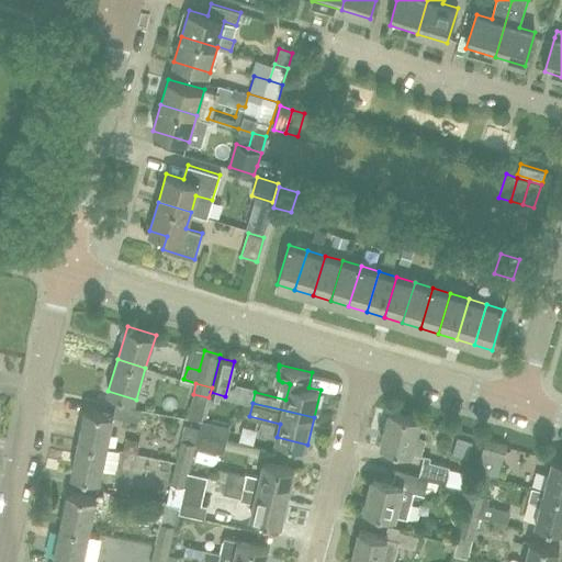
[(86,408),(79,441),(108,447),(114,414),(86,408)]
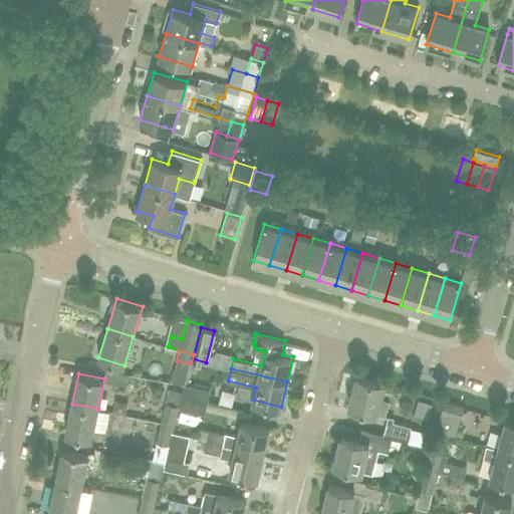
[(348,407),(386,416),(390,402),(380,400),(384,383),(356,376),(348,407)]
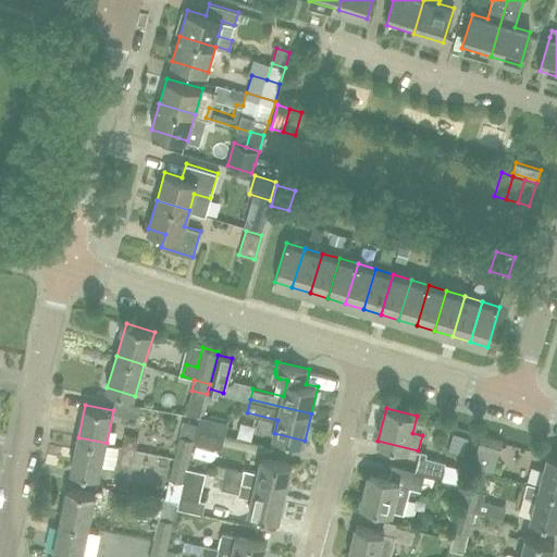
[(199,425),(198,429),(225,435),(229,423),(200,417),(199,425)]
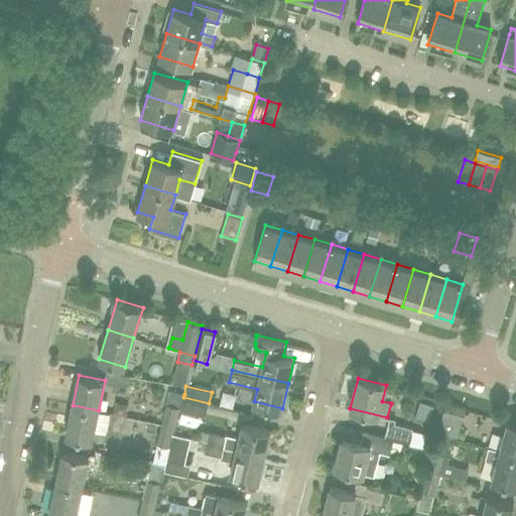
[(206,415),(209,403),(183,397),(180,407),(179,407),(174,426),(175,427),(179,410),(206,416),(206,415)]
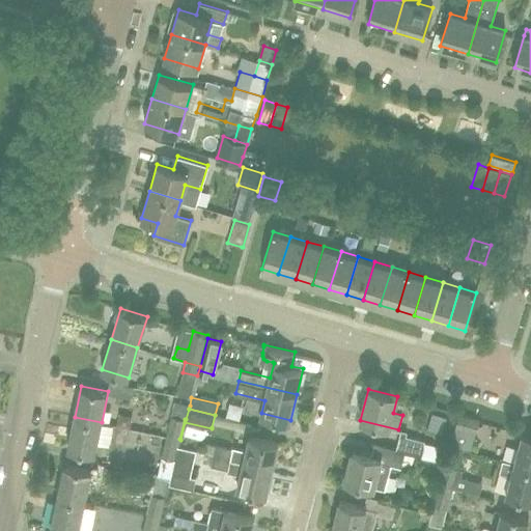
[(471,451),(479,420),(458,415),(450,446),(471,451)]
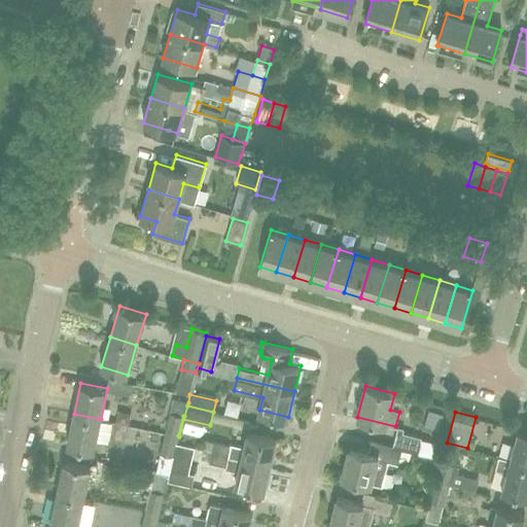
[(178,435),(183,416),(170,413),(165,433),(178,435)]
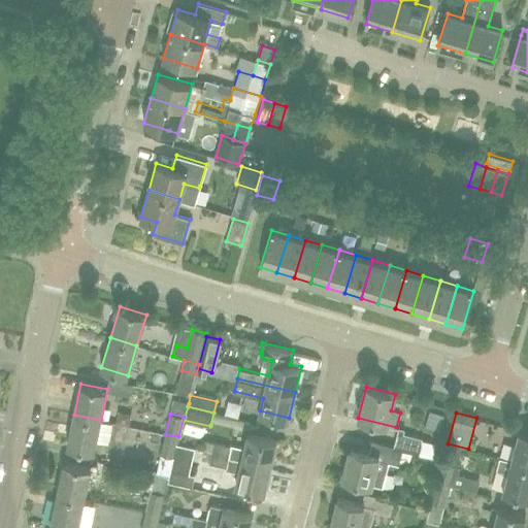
[(95,451),(101,420),(74,415),(68,446),(95,451)]
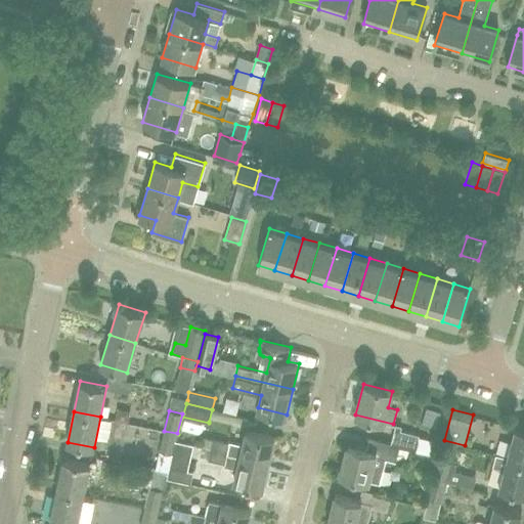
[(416,450),(420,435),(395,429),(391,443),(413,450),(416,450)]
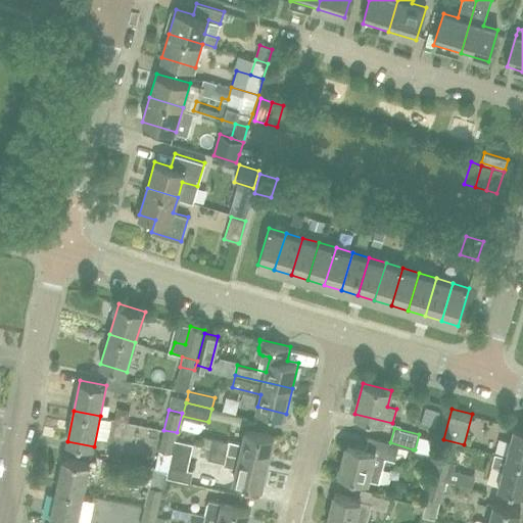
[(522,430),(514,428),(506,457),(522,461),(522,430)]
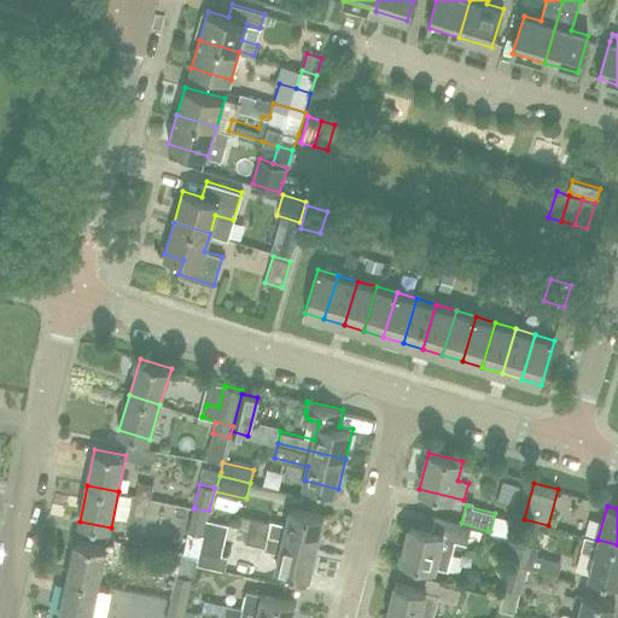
[(203,536),(209,511),(193,508),(187,532),(203,536)]
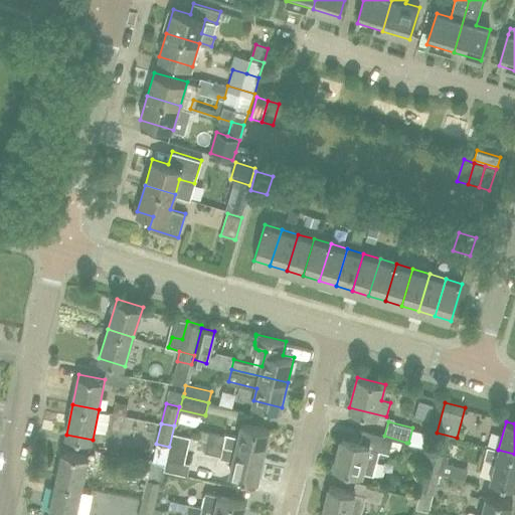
[(241,423),(238,437),(225,434),(225,436),(209,432),(200,430),(198,439),(266,455),(271,431),(241,423)]
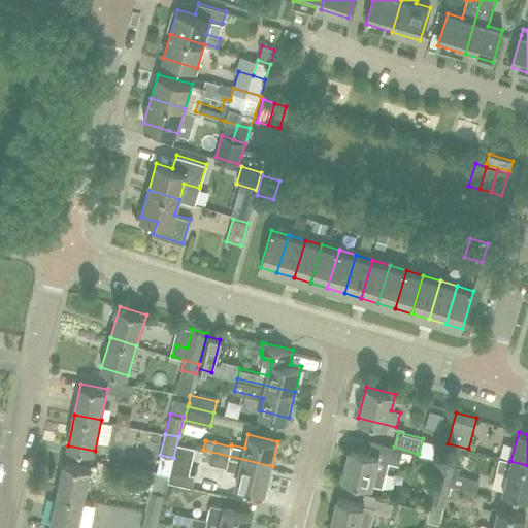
[(414,467),(417,454),(394,447),(372,440),(368,454),(351,450),(343,479),(371,486),(371,485),(383,488),(389,463),(398,465),(399,464),(414,467)]
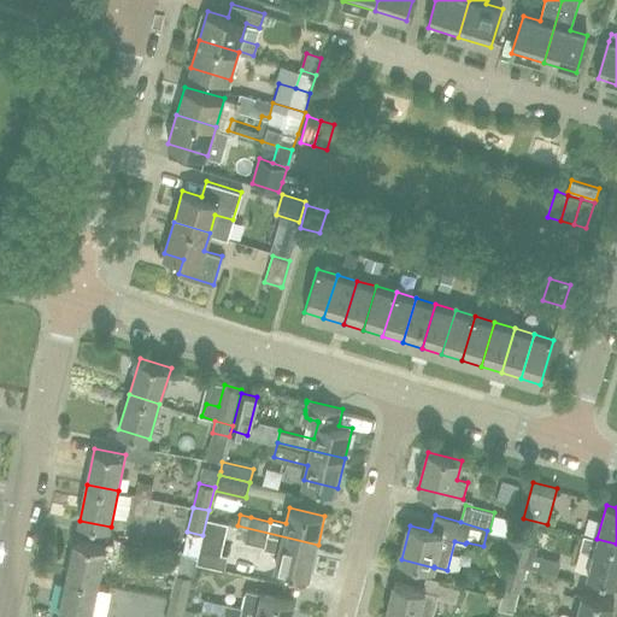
[(533,540),(538,524),(523,521),(521,527),(517,538),(518,539),(517,541),(517,540),(512,557),(548,566),(550,560),(530,556),(533,546),(533,540)]
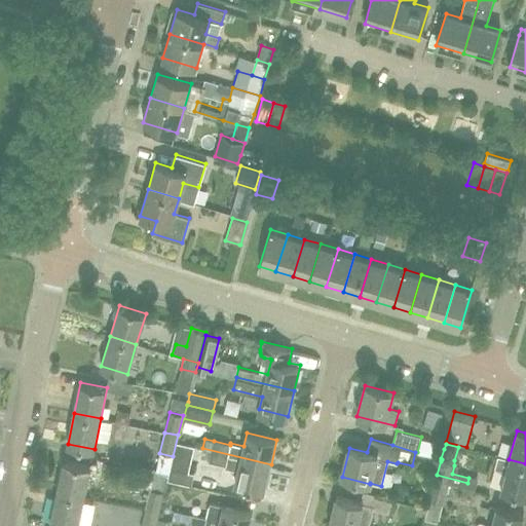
[(265,490),(271,464),(202,448),(201,449),(212,451),(209,461),(225,465),(225,467),(237,471),(234,483),(265,490)]
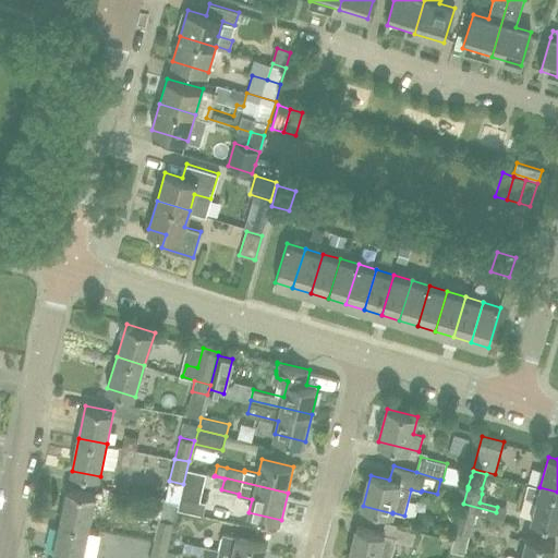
[(557,528),(557,492),(540,487),(528,484),(524,498),(536,501),(531,521),(557,528)]
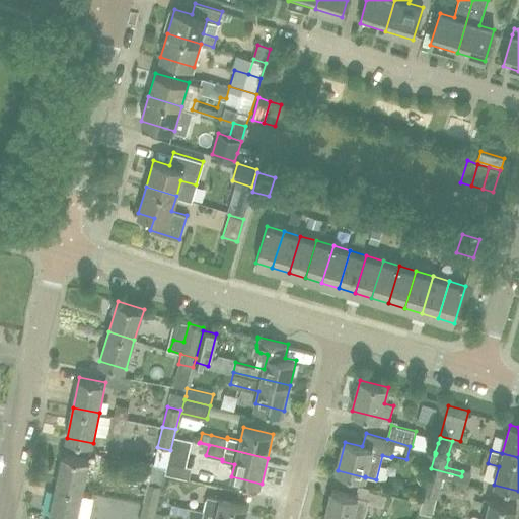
[(64,454),(58,485),(83,490),(89,459),(64,454)]
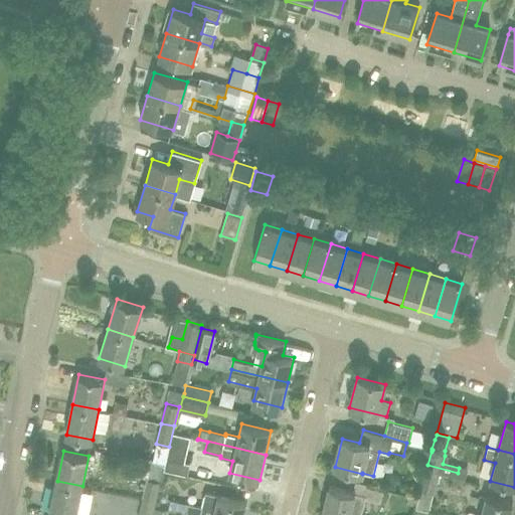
[(164,471),(187,476),(190,464),(167,459),(164,471)]
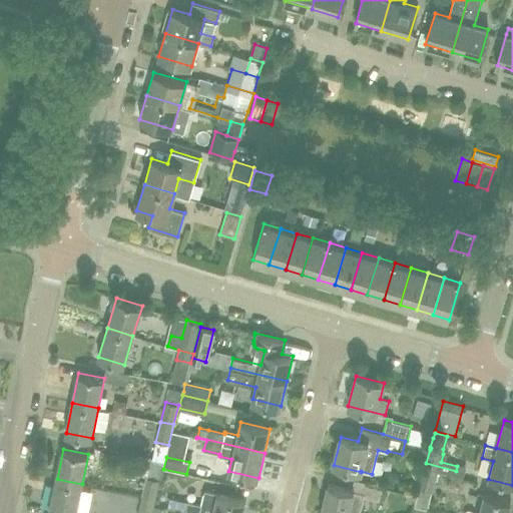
[(159,464),(150,461),(141,498),(155,501),(155,500),(159,483),(163,465),(159,464)]
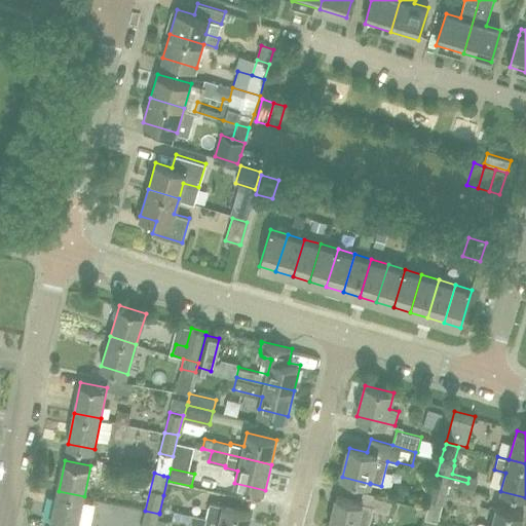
[(466,488),(467,483),(437,475),(429,501),(444,504),(449,483),(466,488)]
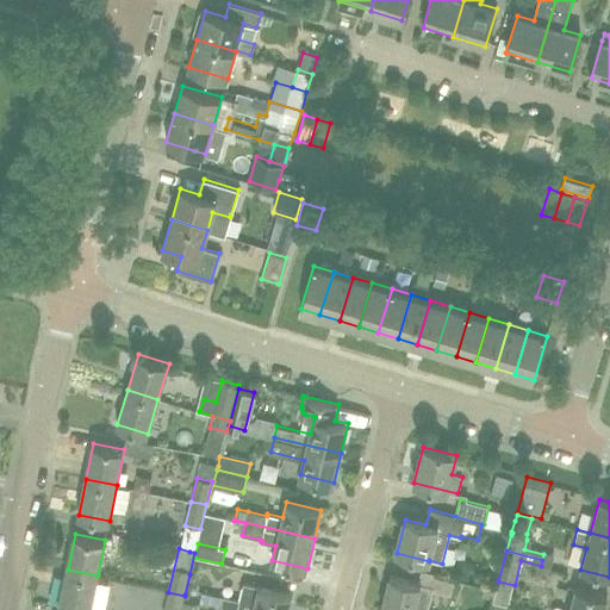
[(81,609),(91,609),(98,576),(68,570),(60,605),(81,609)]
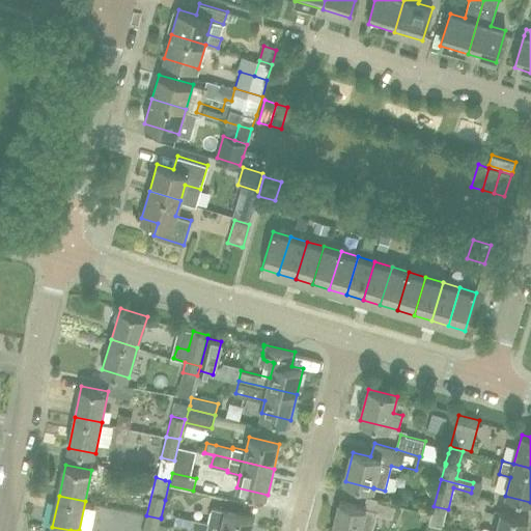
[(370,509),(367,508),(340,501),(331,530),(372,530),(378,514),(392,519),(396,503),(373,498),(370,509)]
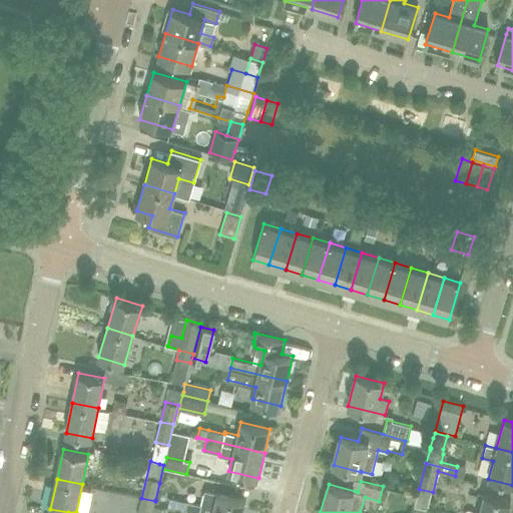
[(189,512),(242,512),(245,500),(206,491),(202,506),(185,502),(176,500),(174,509),(189,512)]
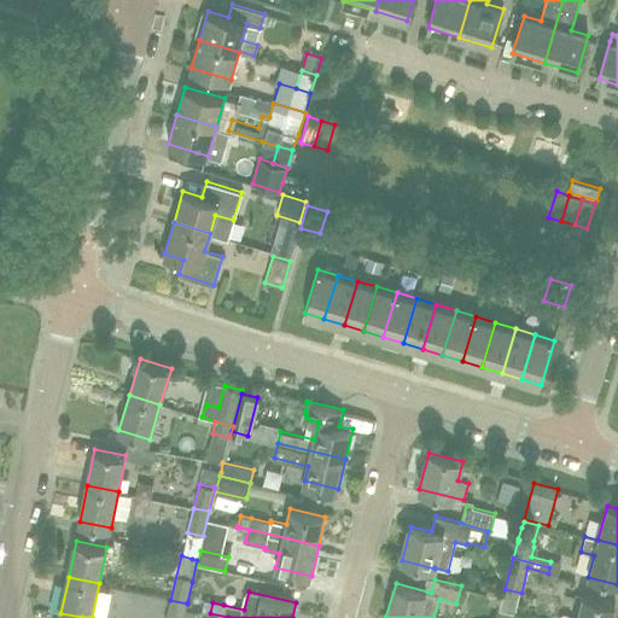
[(583,595),(577,617),(610,617),(614,604),(583,595)]
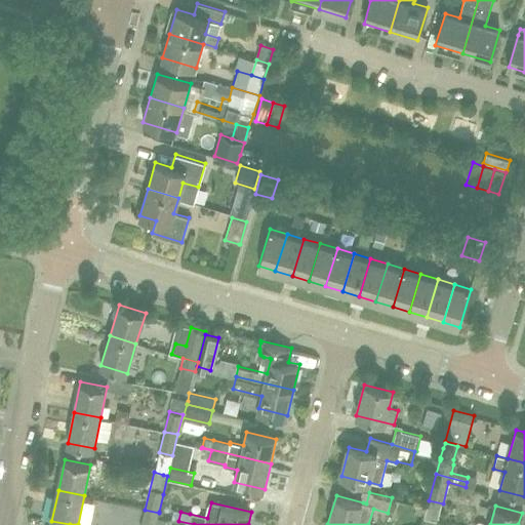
[(158,517),(159,513),(145,510),(140,524),(164,524),(166,521),(157,519),(158,517)]
